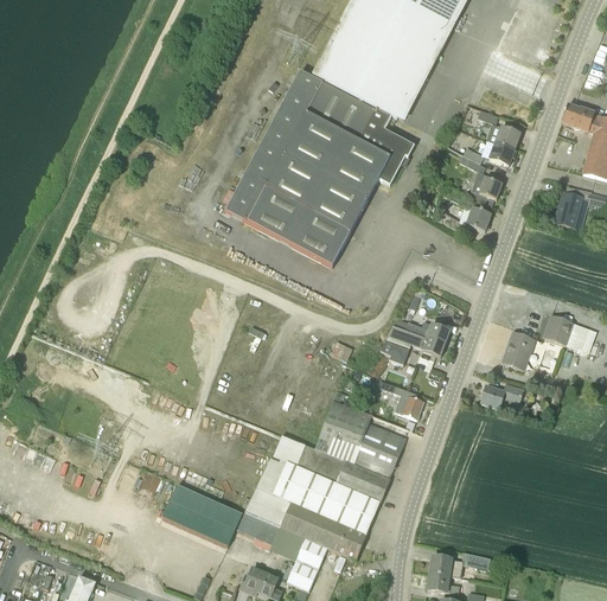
[(349,0),(312,72),(403,121),(466,0),(349,0)]
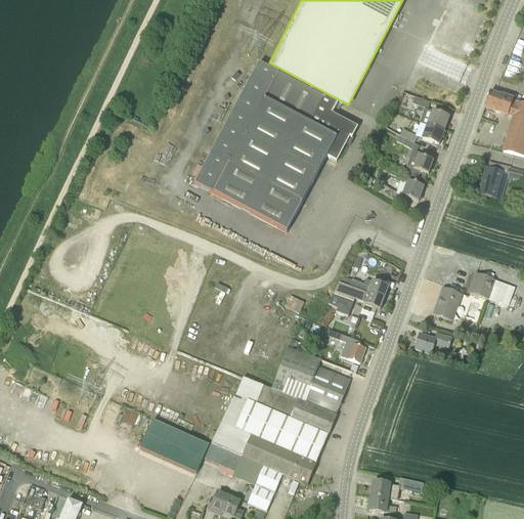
[(322,93),(277,70),(255,57),(190,178),(286,228),(326,154),(336,159),(346,140),(349,142),(353,134),(352,134),(357,124),(332,110),(337,99),(323,92),(322,93)]
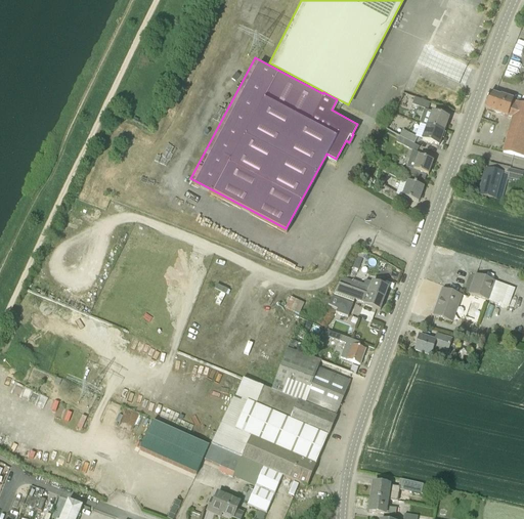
[(523,95),(514,92),(513,94),(500,90),(499,92),(490,89),(489,89),(484,103),(513,113),(503,147),(523,153),(523,95)]
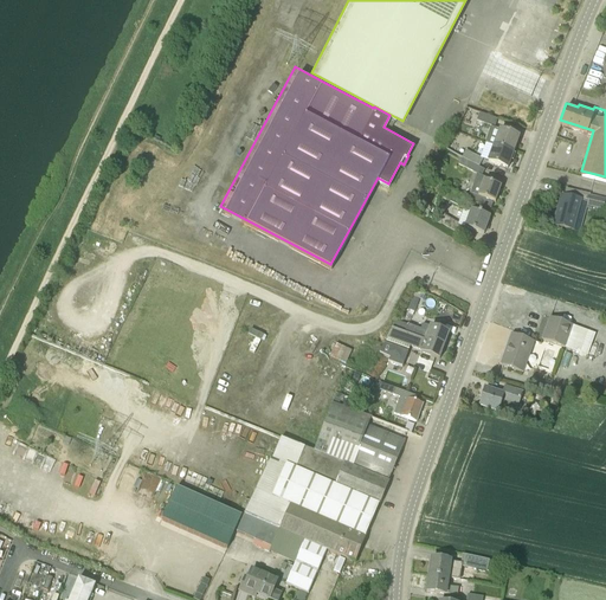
[(495,122),(497,115),(497,114),(479,108),(477,116),(495,122)]
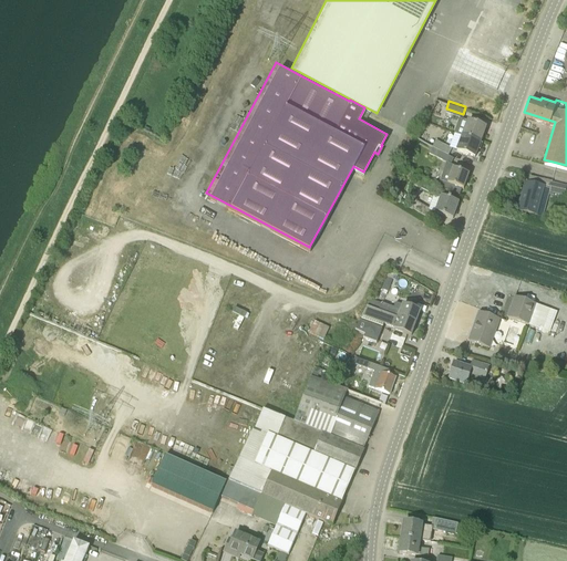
[(480,138),(485,124),(466,116),(461,131),(480,138)]
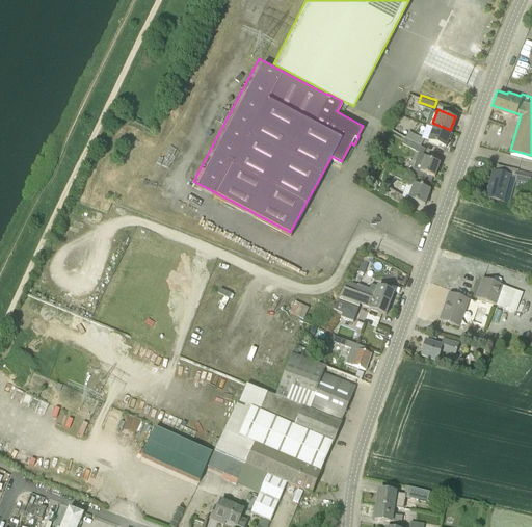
[(387,124),(380,122),(377,128),(377,129),(383,131),(387,124)]
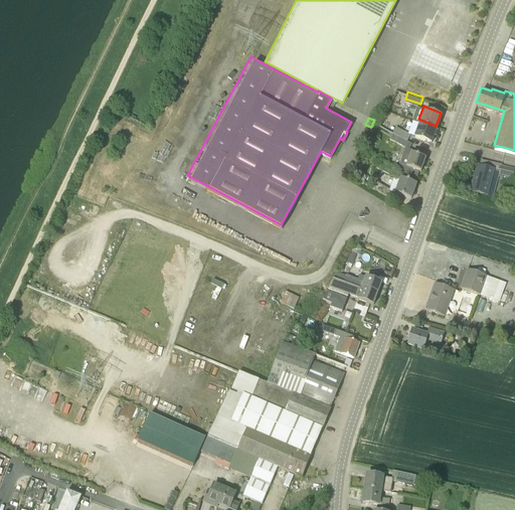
[(432,139),(436,126),(418,119),(414,133),(432,139)]
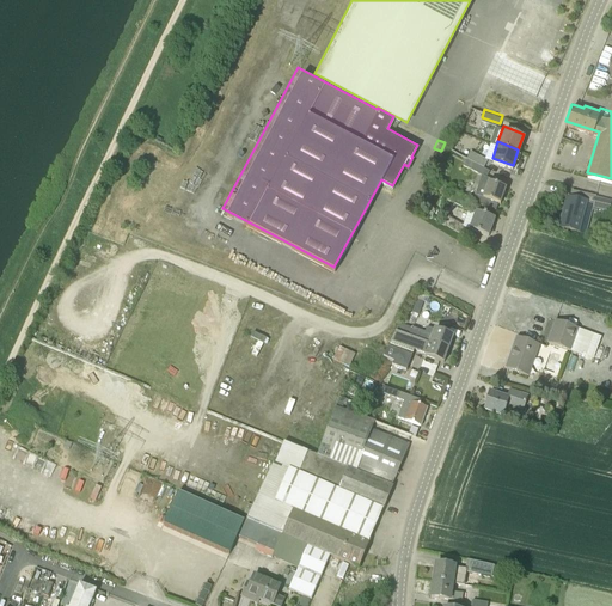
[(483,163),(488,155),(471,146),(466,154),(483,163)]
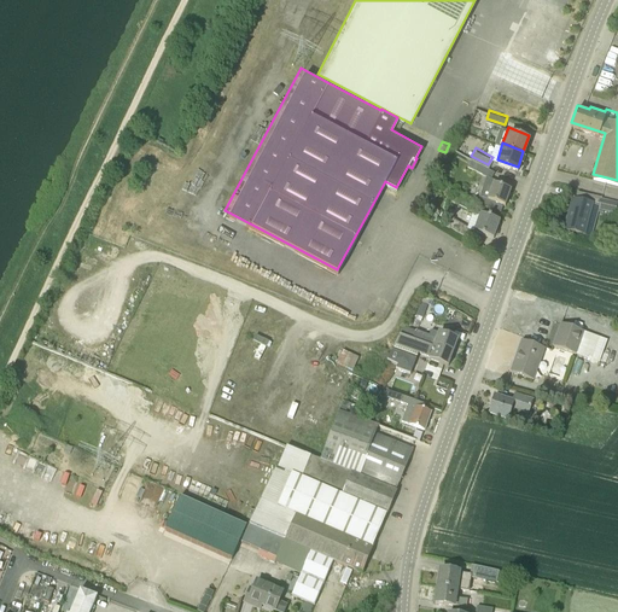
[(505,202),(511,185),(494,179),(495,176),(491,174),(494,168),(488,164),(471,156),(468,161),(476,164),(476,167),(487,172),(478,192),(489,196),(487,199),(494,203),(496,198),(505,202)]
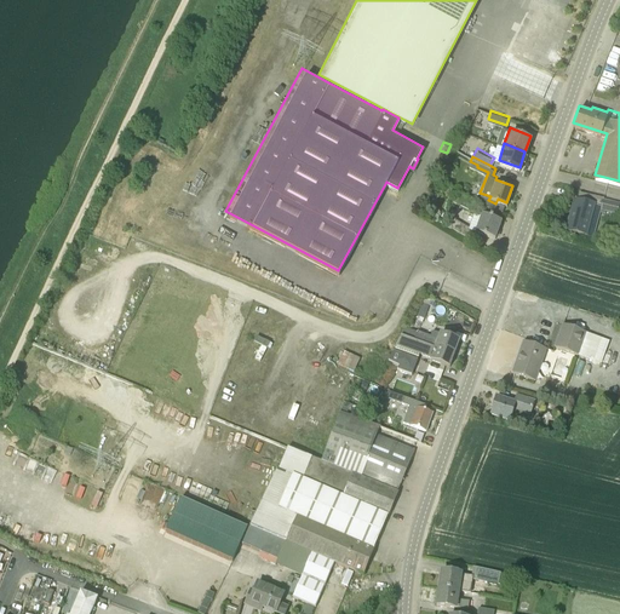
[(475,205),(478,198),(475,195),(459,187),(452,198),(460,201),(461,198),(475,205)]
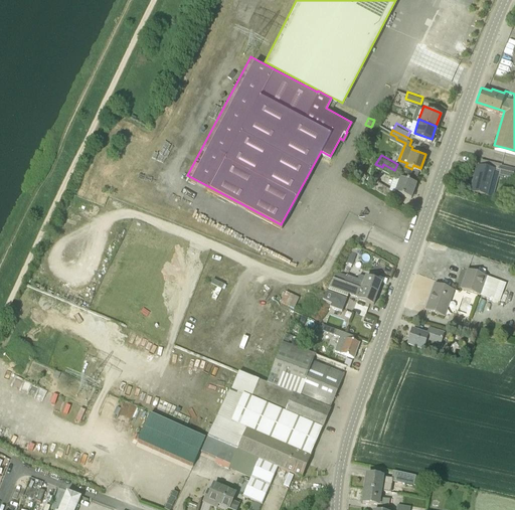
[(514,165),(514,164),(501,161),(481,157),(480,163),(477,162),(470,188),(493,194),(499,171),(513,175),(514,165)]
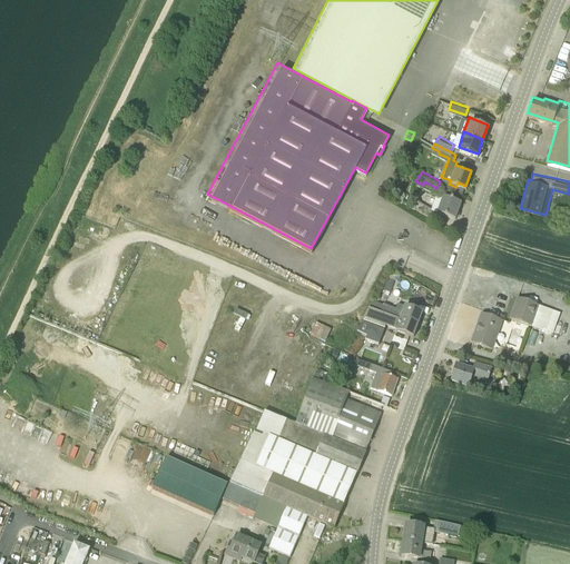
[(454,216),(460,198),(442,193),(436,209),(454,216)]
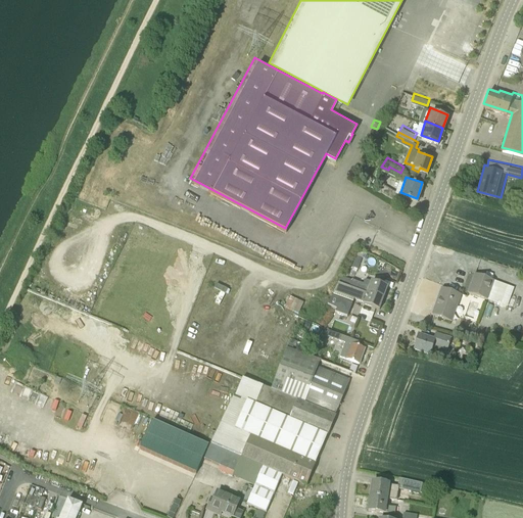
[(394,196),(396,189),(383,181),(380,188),(394,196)]
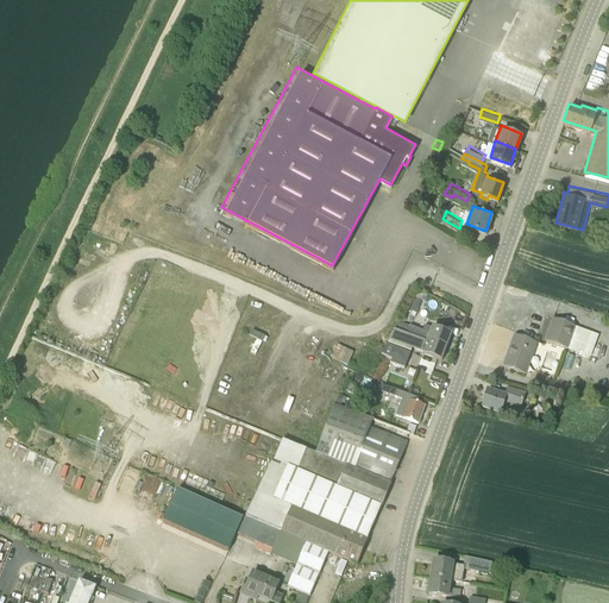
[(415,287),(410,300),(419,302),(421,295),(425,297),(427,291),(415,287)]
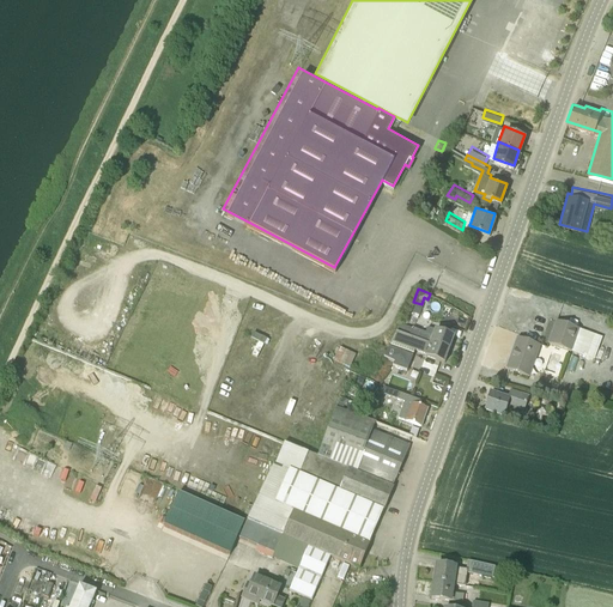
[(571,347),(578,325),(556,316),(548,339),(571,347)]
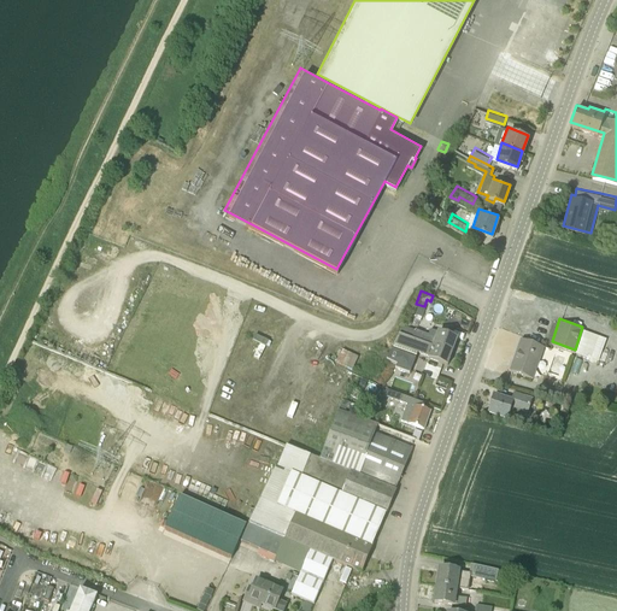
[(427,329),(400,319),(397,330),(452,347),(457,334),(429,324),(427,329)]
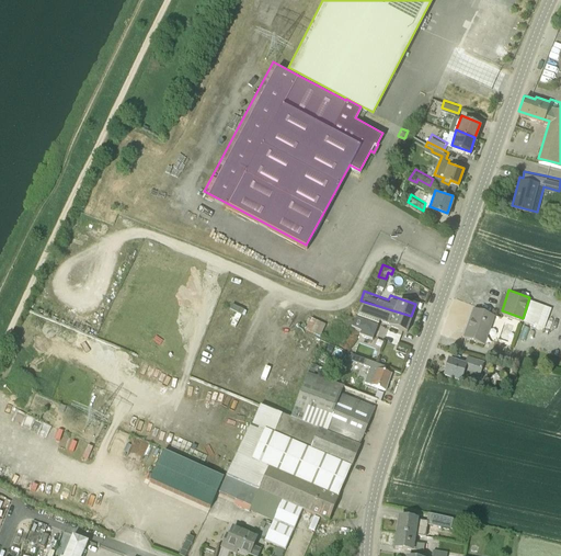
[(405,329),(407,328),(411,316),(361,301),(357,308),(389,320),(388,322),(405,329)]
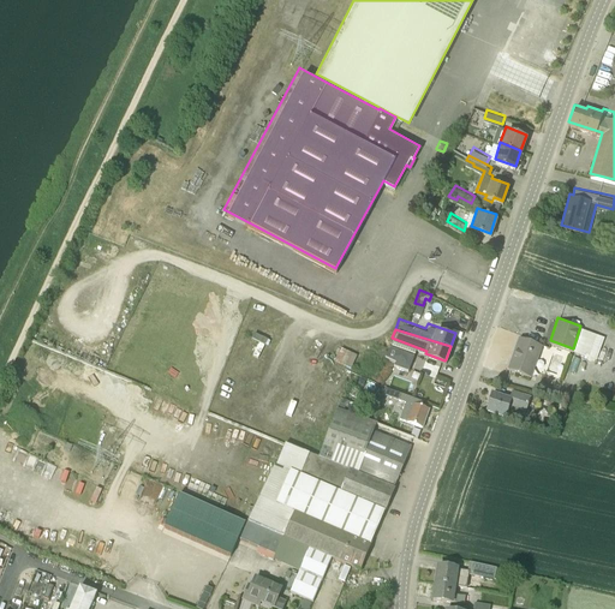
[(530,374),(542,342),(519,334),(507,365),(530,374)]
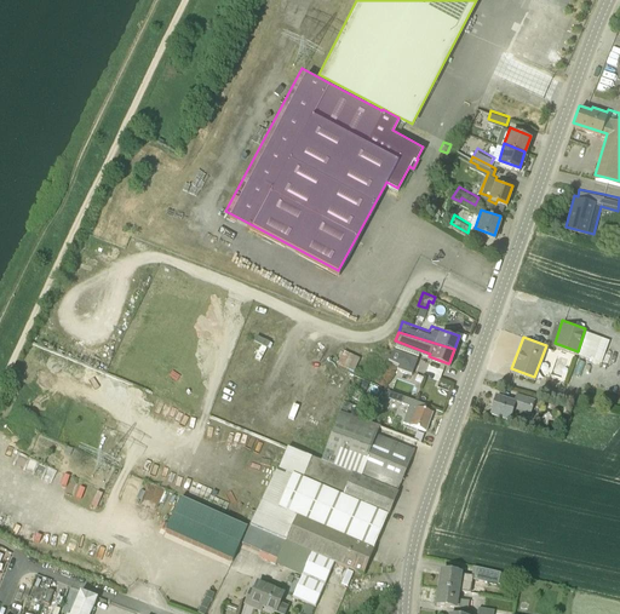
[(338,359),(355,366),(361,351),(344,345),(338,359)]
